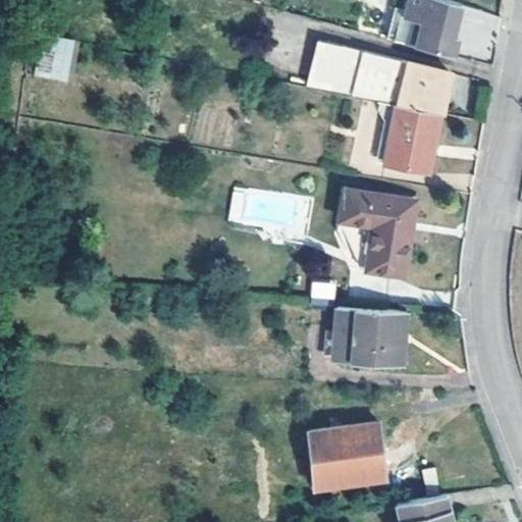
[(461,3),(451,0),(409,0),(405,17),(422,21),(416,45),(455,55),(459,36),(455,35),(461,3)]
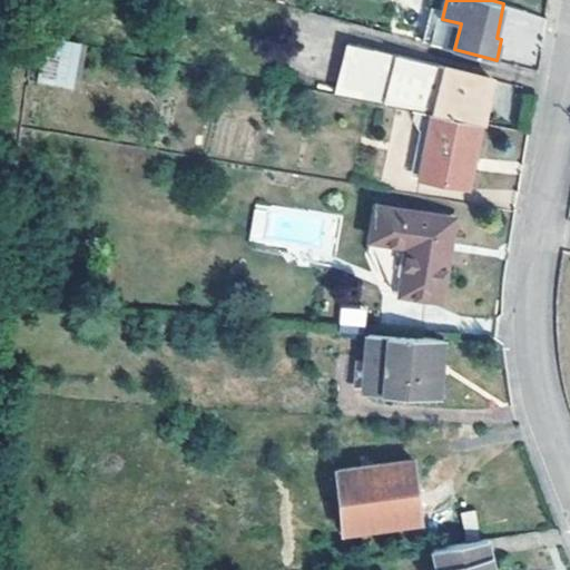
[(440,18),(433,45),(454,49),(461,23),(442,19),(440,18)]
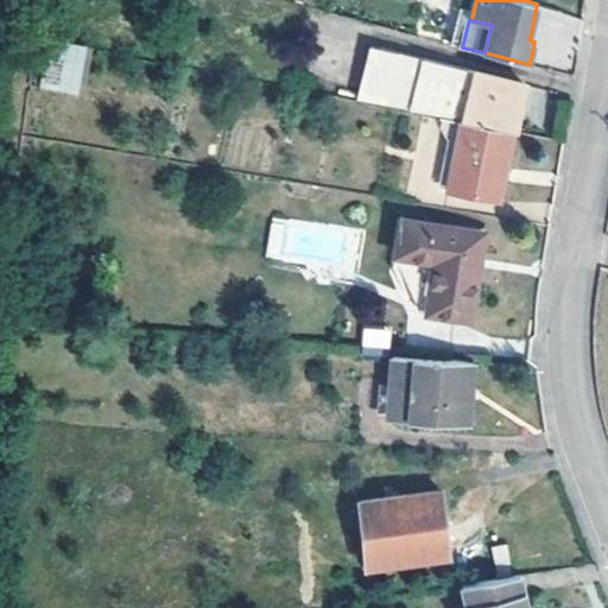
[(88,44),(49,36),(40,84),(78,92),(88,44)]
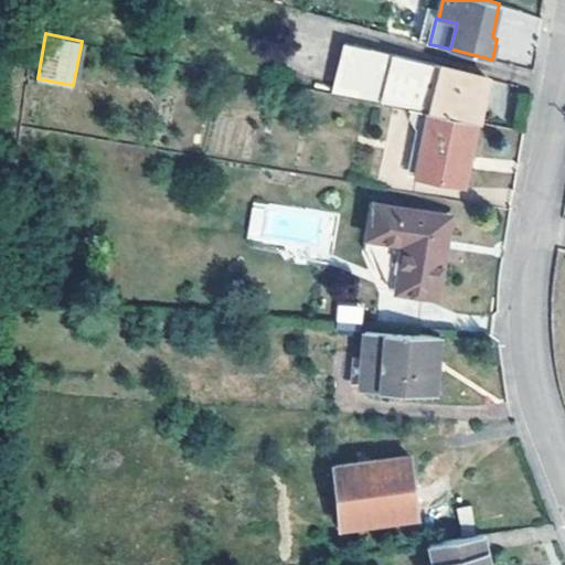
[(488,80),(344,43),(332,93),(427,112),(479,123),(488,80)]
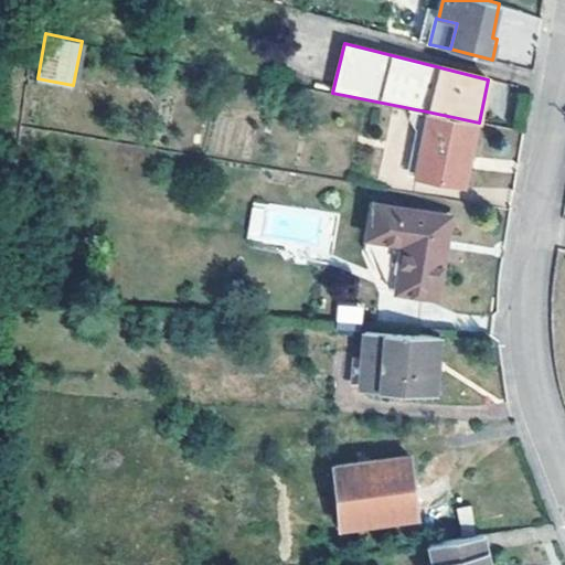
[(467,184),(479,123),(427,112),(415,176),(467,184)]
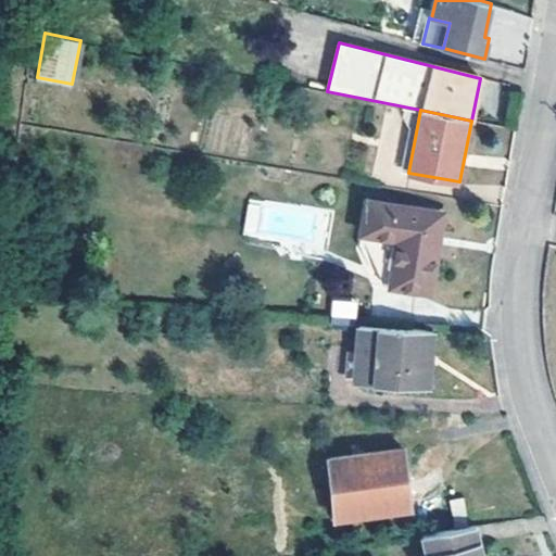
[(249,194),(241,237),(324,254),(332,211),(249,194)]
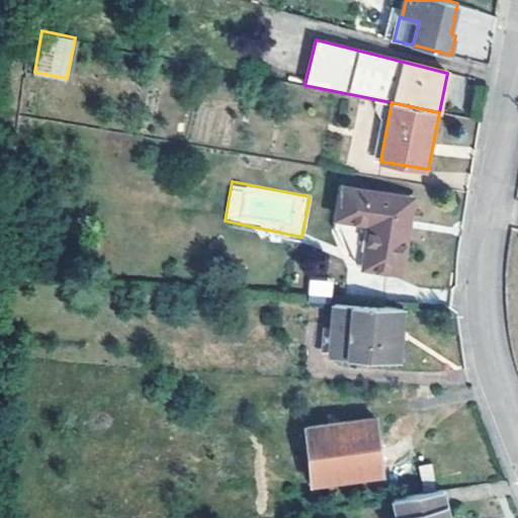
[(340,184),(336,217),(370,223),(364,267),(402,274),(413,197),(340,184)]
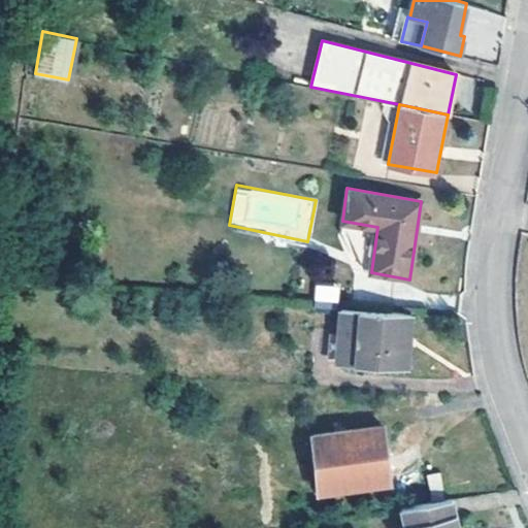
[(365,272),(371,272),(377,227),(342,221),(365,272)]
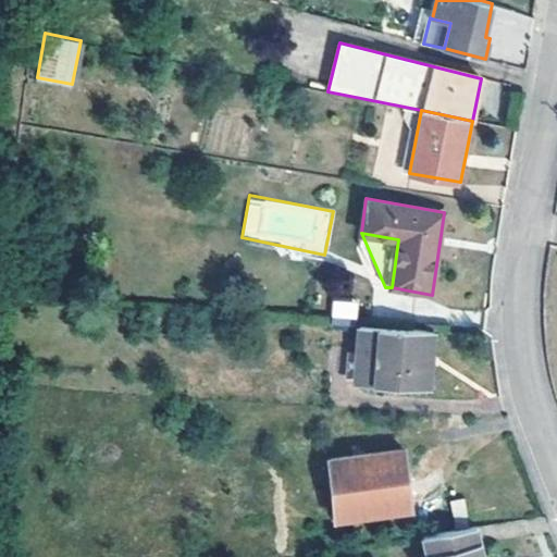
[(358,320),(356,298),(331,300),(332,321),(358,320)]
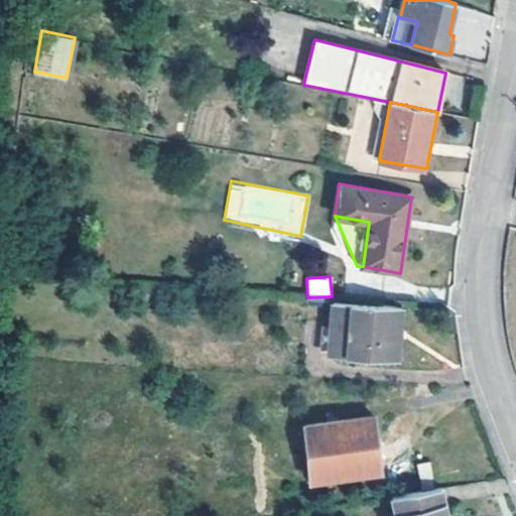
[(331,326),(329,352),(398,358),(403,306),(334,301),(331,326)]
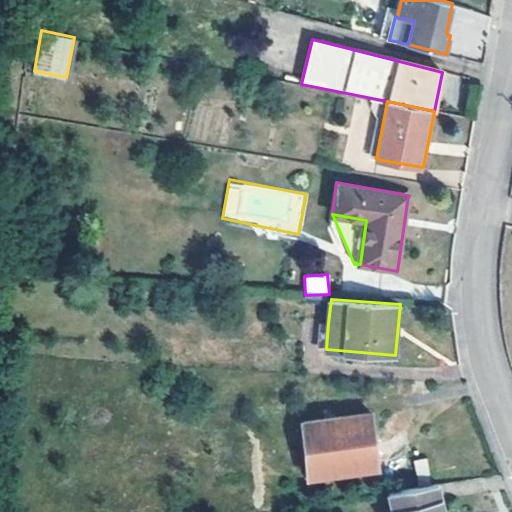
[(326,349),(328,323),(318,322),(316,347),(326,349)]
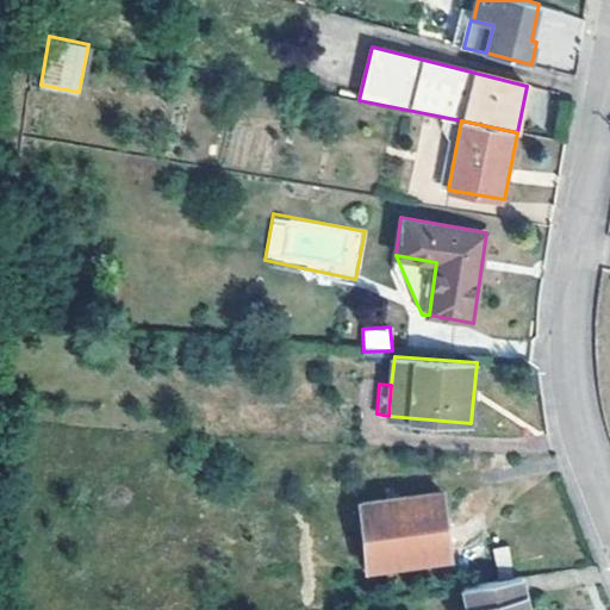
[(361,502),(369,571),(427,564),(427,556),(450,553),(442,492),(361,502)]
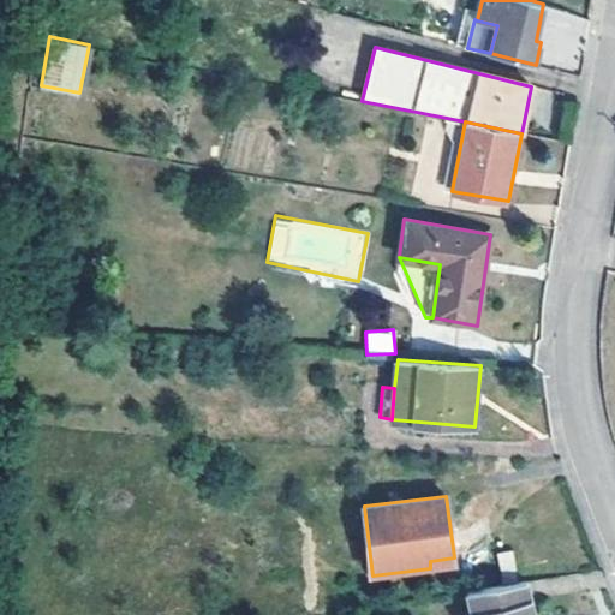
[(514,549),(497,553),(503,583),(518,580),(514,549)]
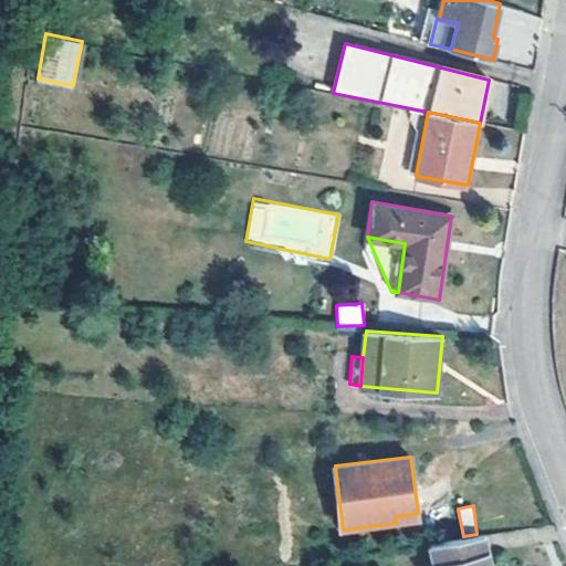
[(431,545),(436,565),(435,565),(491,565),(484,536),(431,545)]
